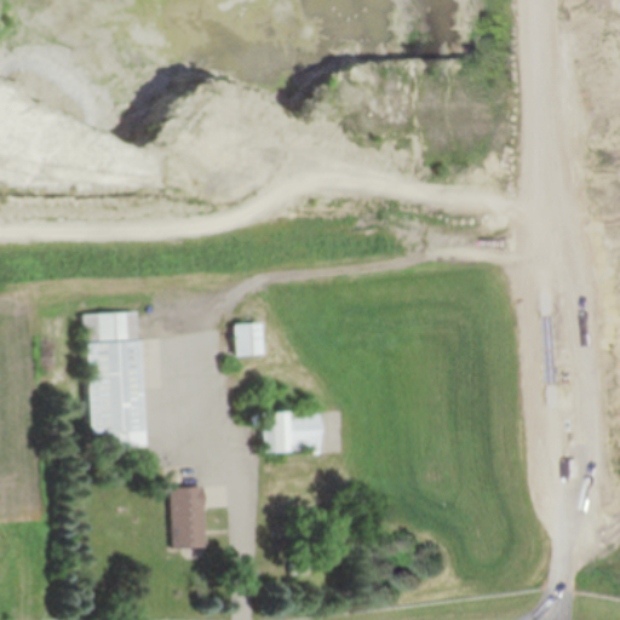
[(82,314),(86,434),(96,434),(97,447),(141,446),(136,313),(82,314)]
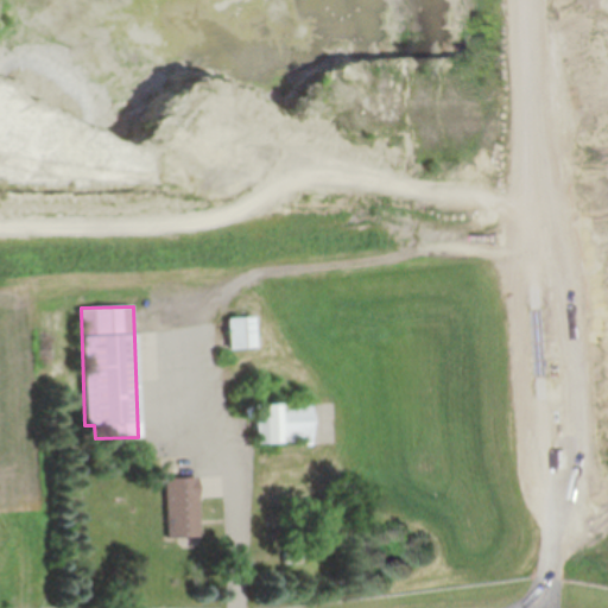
[(254,318),(229,318),(229,348),(254,348),(254,318)]
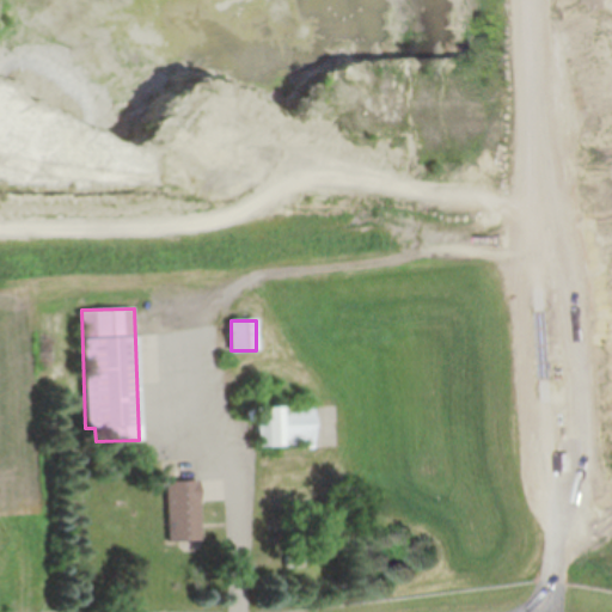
[(317,445),(316,407),(256,407),(257,446),(317,445)]
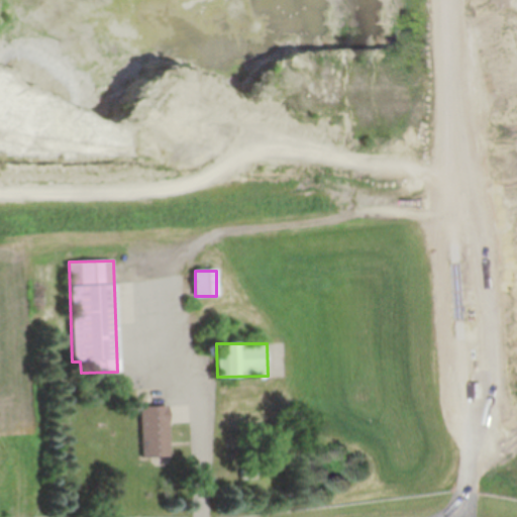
[(169,455),(168,408),(142,408),(143,456),(169,455)]
